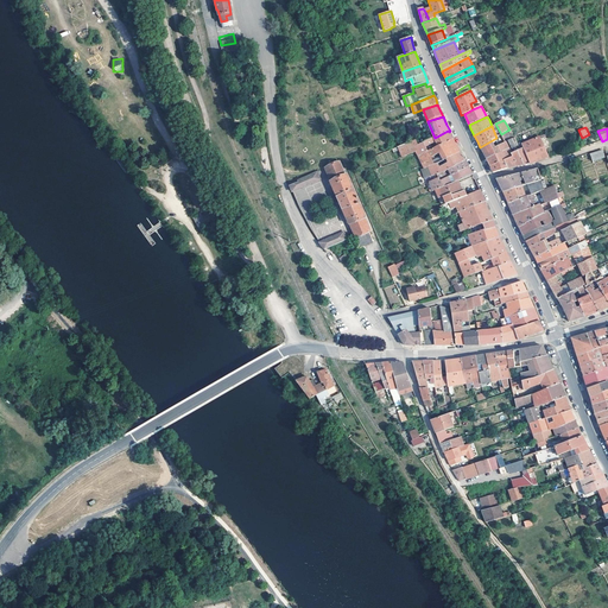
[(451,135),(449,132),(448,131),(435,138),(418,145),(415,147),(417,152),(419,157),(453,139),(451,135)]
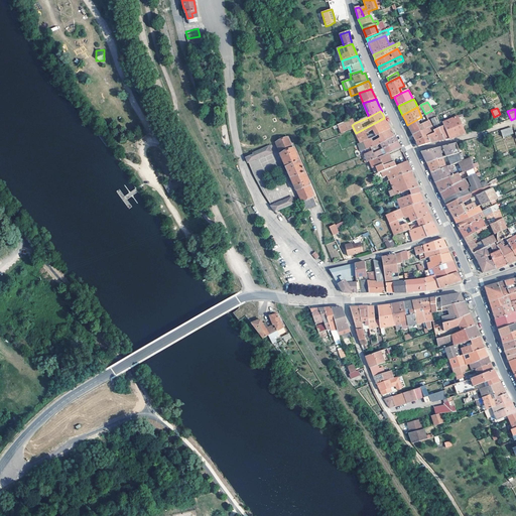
[(421,117),(407,125),(410,130),(413,135),(431,127),(428,119),(427,118),(425,114),(421,117)]
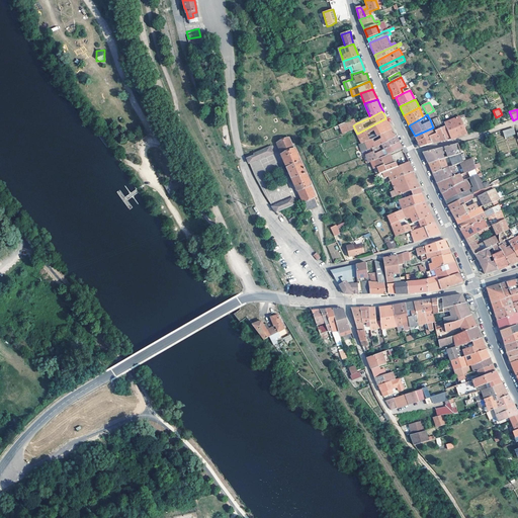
[(439,124),(436,117),(430,119),(433,127),(439,124)]
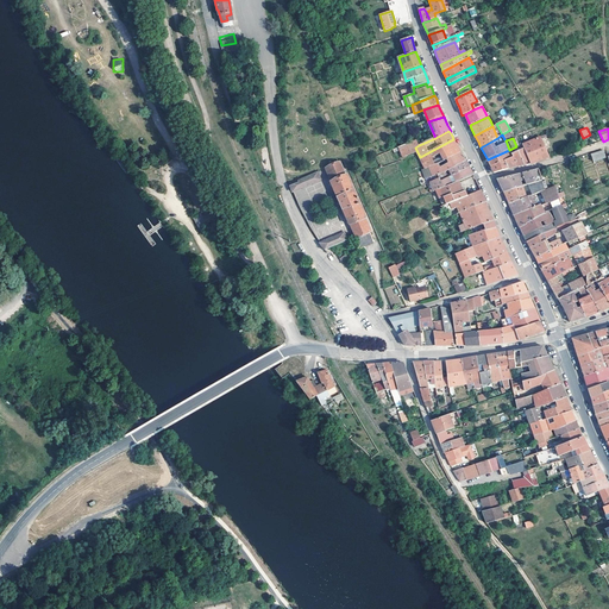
[(527,156),(531,164),(541,161),(550,158),(548,155),(541,138),(522,145),(523,149),(527,156)]
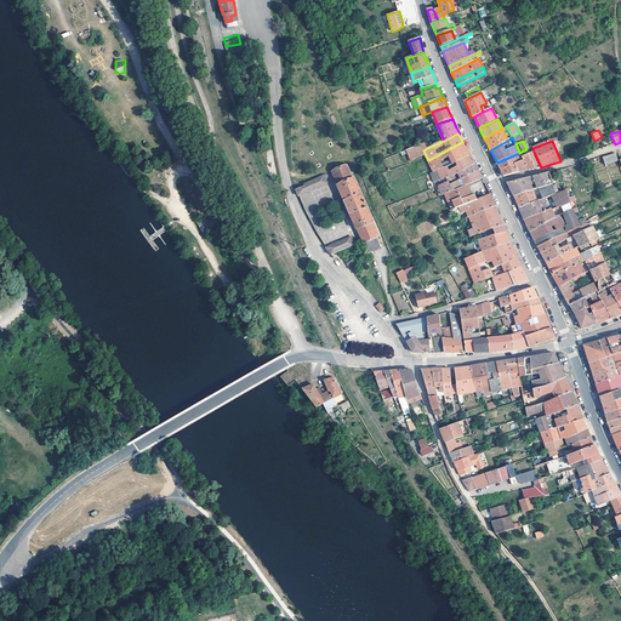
[(434,172),(445,169),(440,160),(449,157),(454,164),(456,163),(469,155),(466,148),(462,142),(428,160),(434,172)]
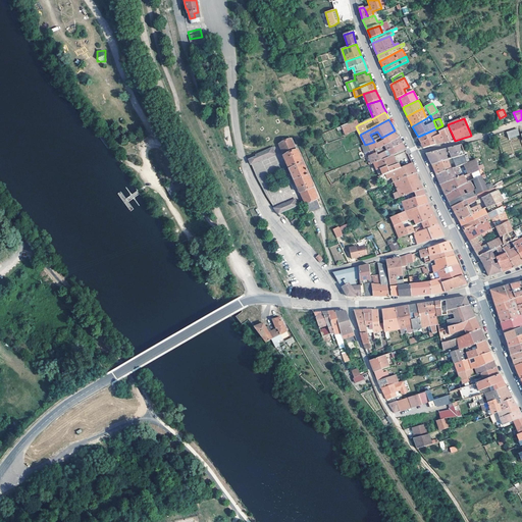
[(357,131),(358,131),(356,126),(359,124),(357,120),(342,126),(346,136),(357,131)]
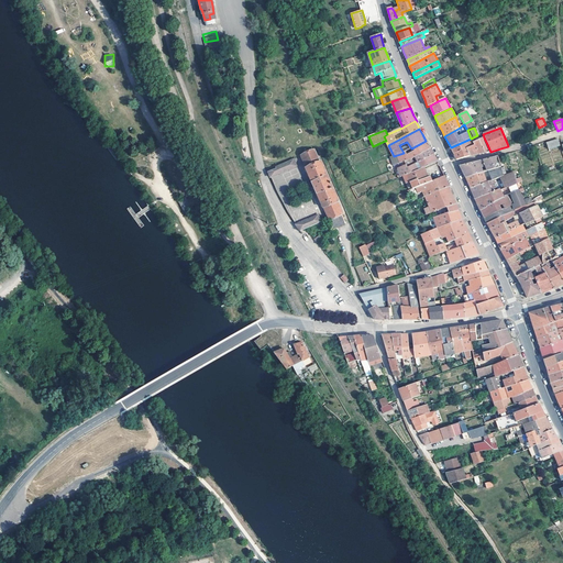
[(488,153),(490,152),(487,144),(484,138),(478,140),(485,153),(488,153)]
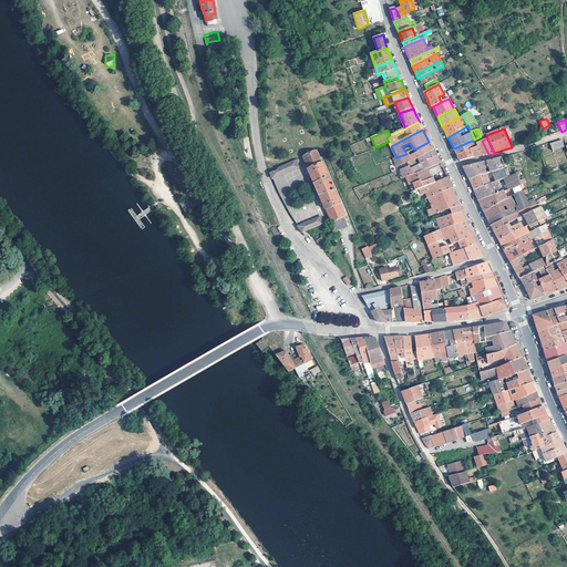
[(457,156),(478,145),(476,143),(474,140),(454,148),(455,151),(457,156)]
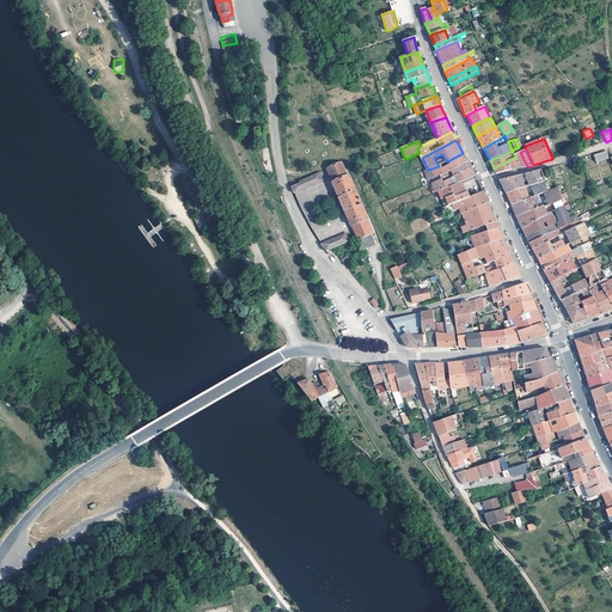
[(514,154),(516,157),(521,167),(524,167),(527,166),(520,152),(514,154)]
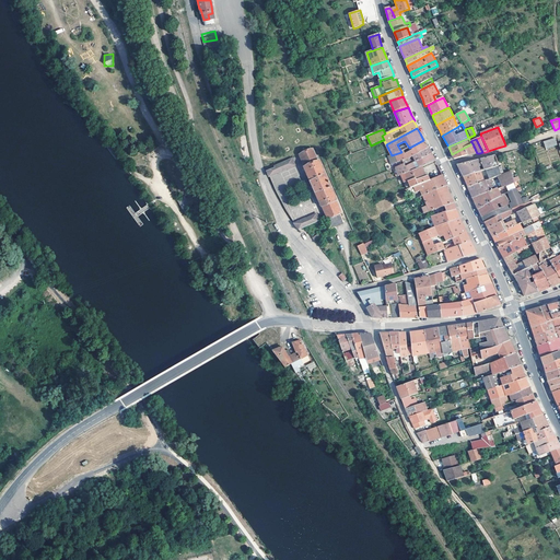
[(558,146),(556,139),(544,142),(546,149),(558,146)]
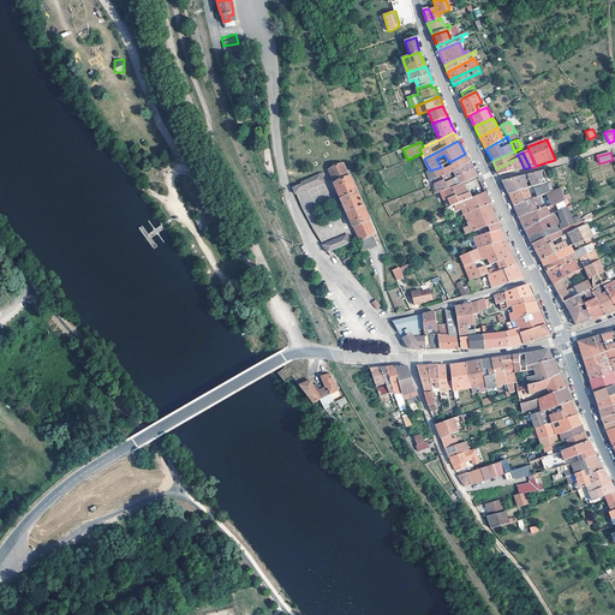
[(465,154),(452,161),(453,165),(445,169),(442,166),(441,167),(430,171),(427,172),(430,181),(447,174),(470,163),(467,159),(465,154)]
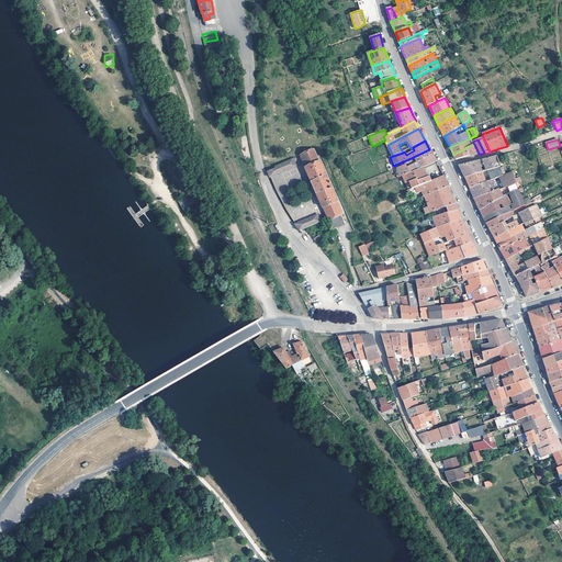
[(474,144),(453,155),(456,159),(469,157),(479,154),(474,144)]
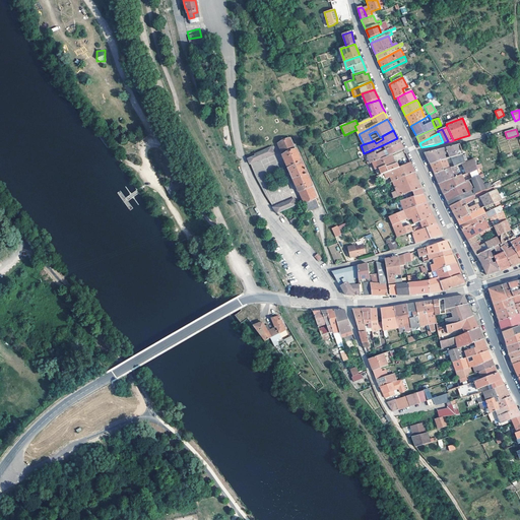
[(398,137),(397,138),(378,147),(364,153),(364,155),(369,153),(370,154),(374,153),(374,155),(378,154),(401,143),(399,139),(398,137)]
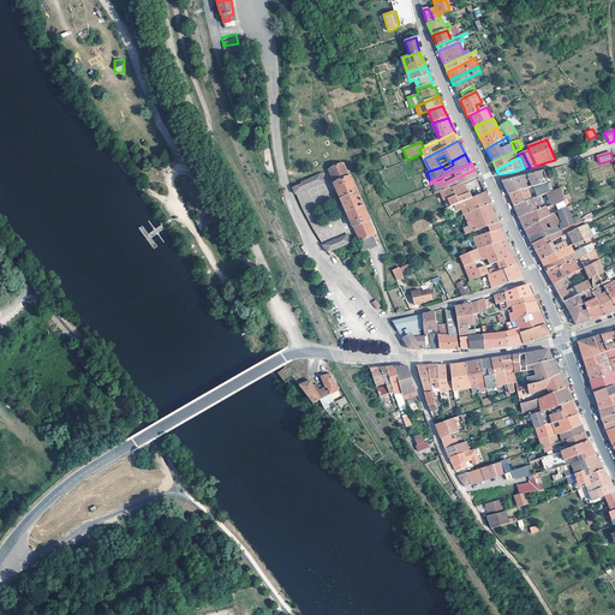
[(350,177),(344,163),(329,171),(335,184),(334,184),(336,189),(353,227),(354,227),(359,239),(364,250),(377,245),(372,236),(375,234),(369,220),(370,220),(362,202),(351,177),(350,177)]
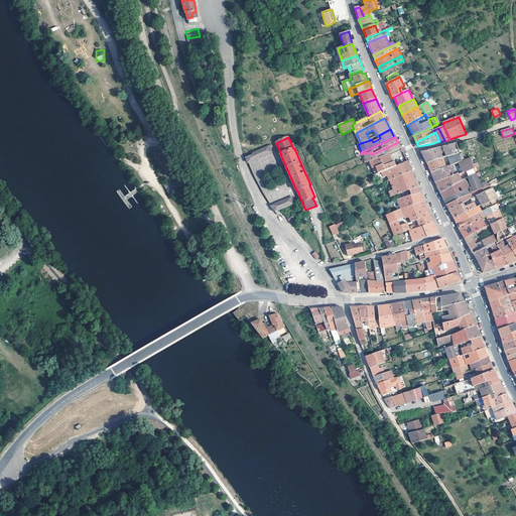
[(377,158),(388,154),(401,148),(399,145),(398,142),(375,153),(371,154),(371,152),(367,153),(365,154),(369,162),(377,158)]
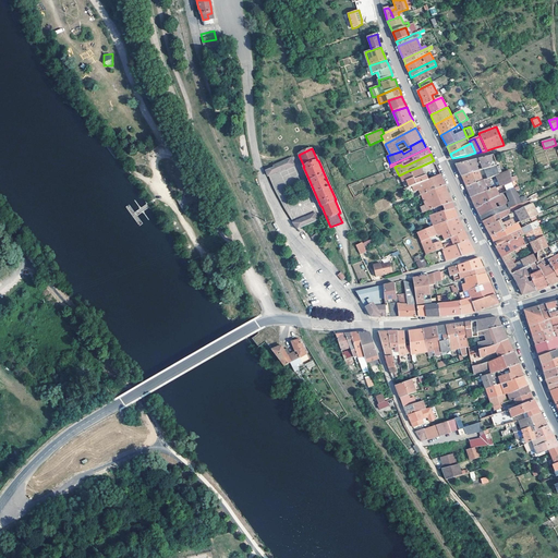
[(461,177),(497,166),(494,156),(494,155),(487,157),(481,158),(456,165),(461,177)]
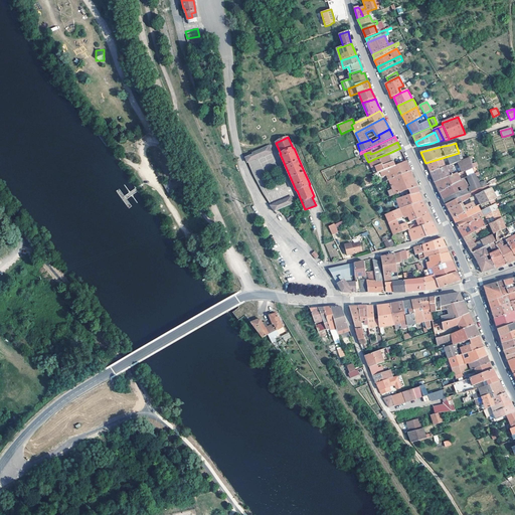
[(272,153),(269,146),(252,153),(252,154),(245,157),(248,163),(272,153)]
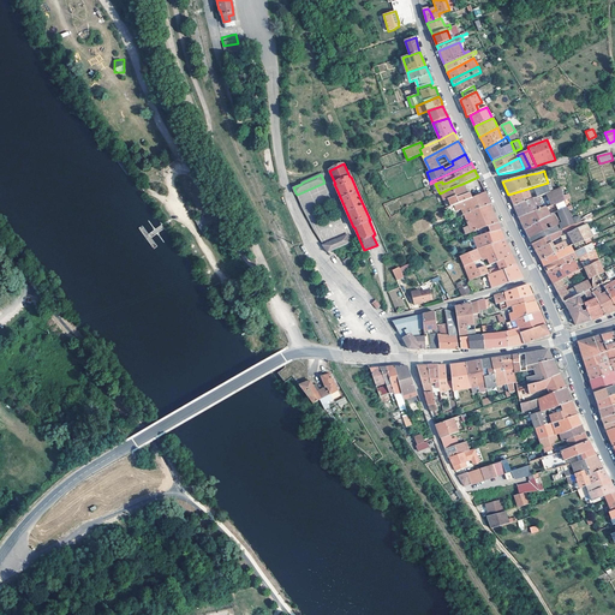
[(198,199),(187,181),(180,186),(186,195),(199,216),(204,213),(198,204),(199,203),(198,199)]
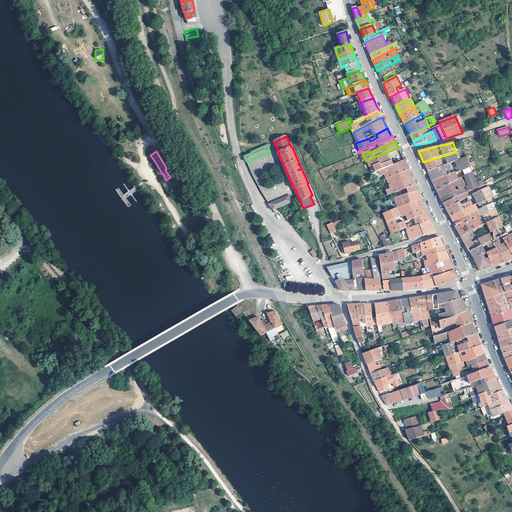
[(426,168),(428,172),(452,163),(459,160),(456,152),(423,162),(426,168)]
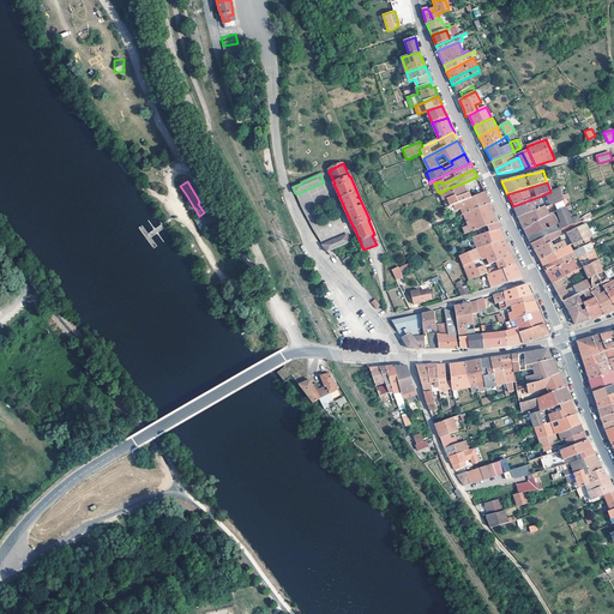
[(443,203),(449,200),(456,197),(457,198),(467,193),(464,190),(462,184),(449,188),(439,193),(443,203)]
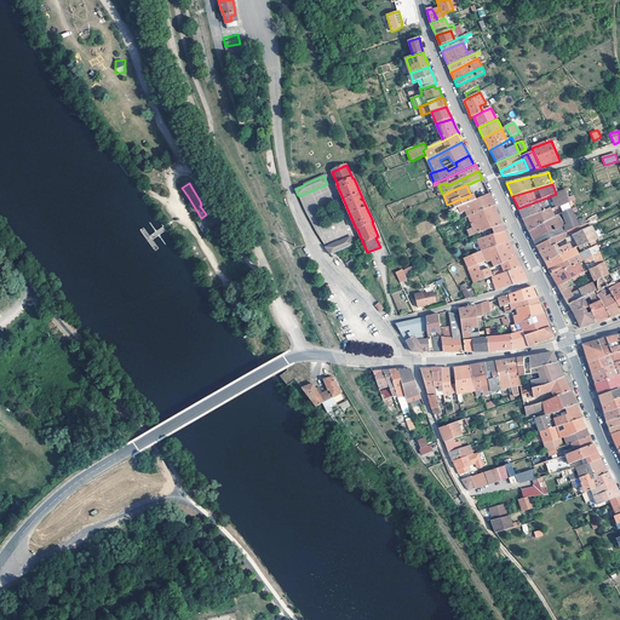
[(569,202),(568,197),(567,190),(557,194),(556,194),(547,197),(518,208),(522,216),(523,219),(551,210),(569,204),(569,202)]
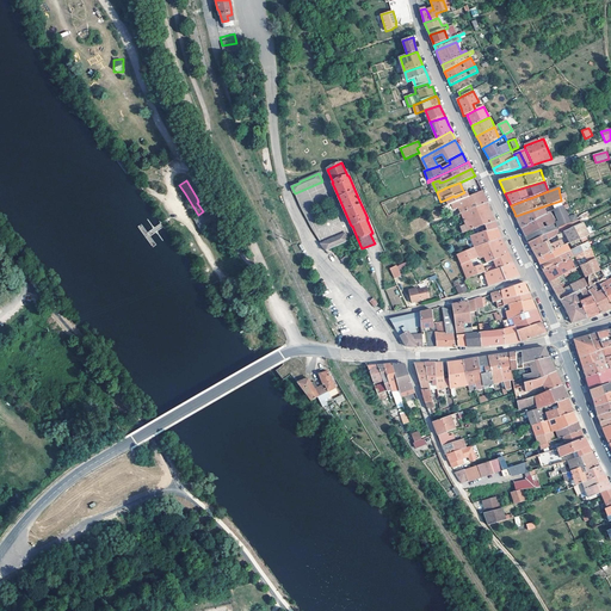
[(460,208),(462,214),(486,204),(487,204),(488,203),(485,196),(482,191),(468,197),(449,204),(445,207),(448,214),(454,211),(454,210),(460,208)]
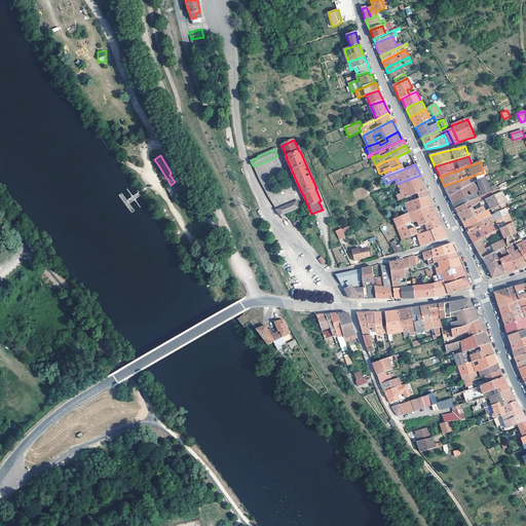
[(386,176),(403,170),(402,165),(400,165),(391,170),(390,168),(384,172),(386,176)]
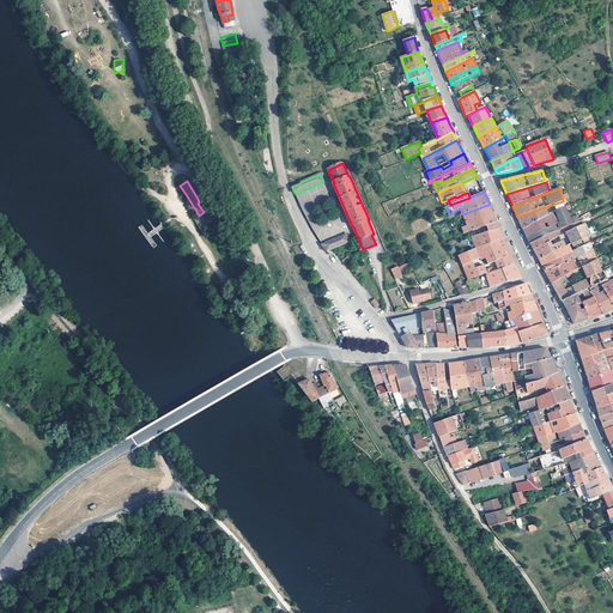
[(490,232),(499,229),(492,214),(491,210),(489,205),(487,205),(463,214),(460,216),(461,218),(465,217),(468,226),(461,229),(463,235),(469,232),(469,231),(487,226),(489,231),(490,232)]
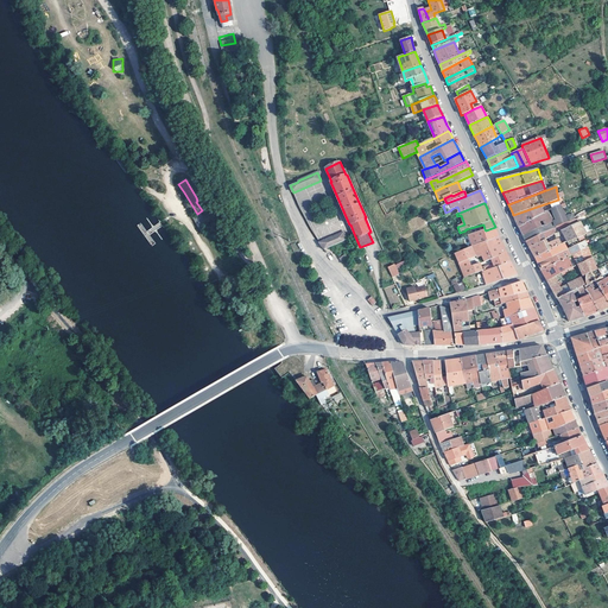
[(565,219),(572,216),(571,214),(564,216),(562,209),(565,207),(565,204),(559,207),(552,210),(557,221),(555,223),(555,225),(556,228),(568,222),(565,219)]
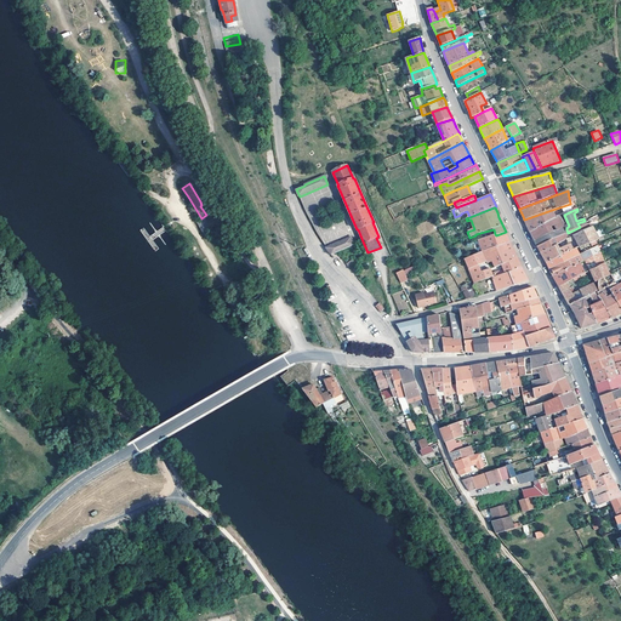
[(556,218),(552,210),(524,220),(527,226),(530,233),(556,218)]
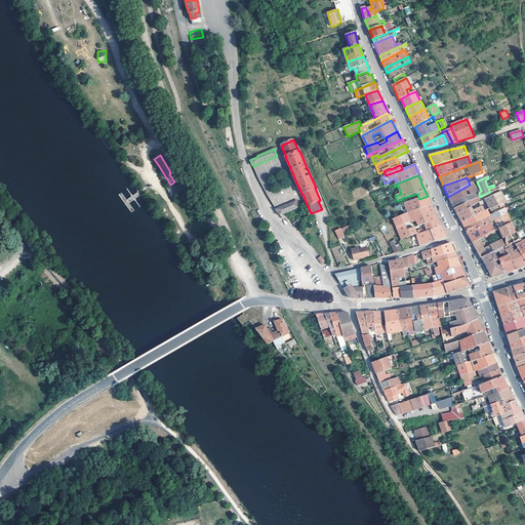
[(173,197),(174,196),(177,195),(172,184),(168,187),(167,187),(173,197)]
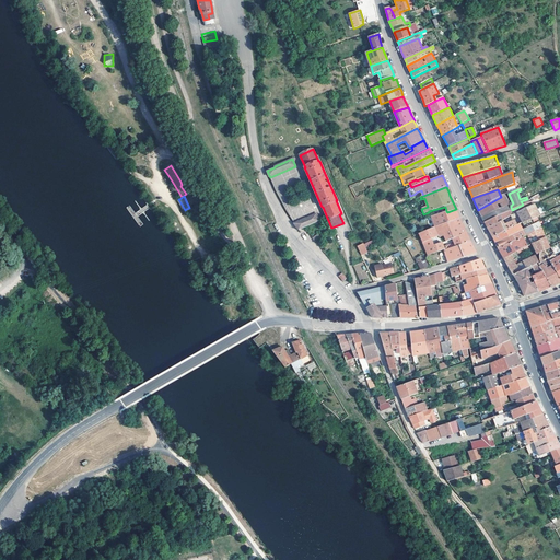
[(505,196),(501,197),(478,210),(480,216),(481,218),(499,210),(498,207),(500,206),(502,209),(506,207),(511,206),(505,196)]
